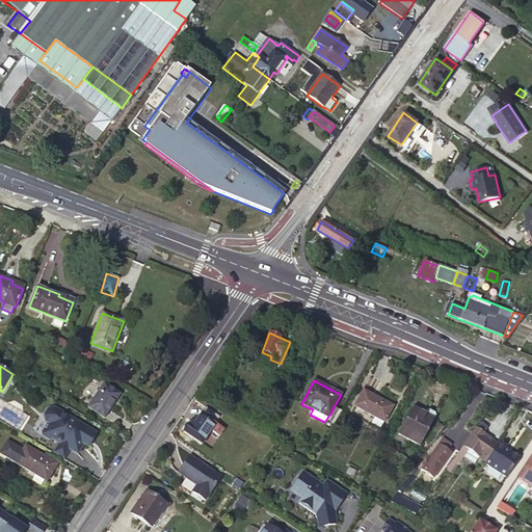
[(88,407),(105,418),(111,408),(110,407),(118,394),(104,383),(88,407)]
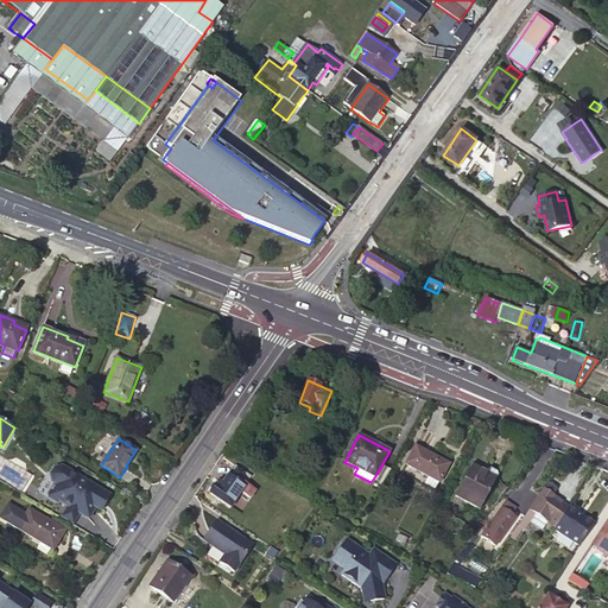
[(450,463),(416,447),(406,464),(441,482),(450,463)]
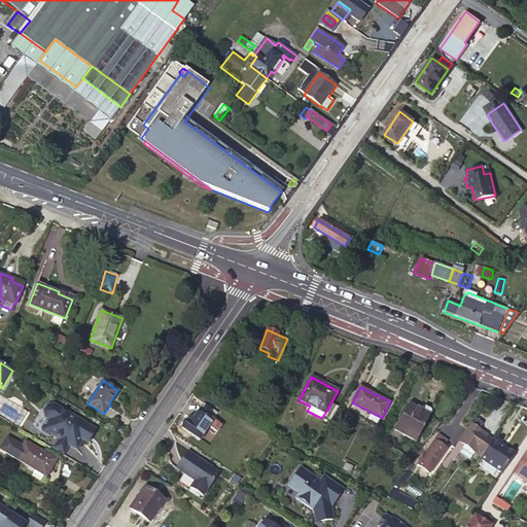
[(340,406),(331,401),(327,410),(324,414),(332,418),(340,406)]
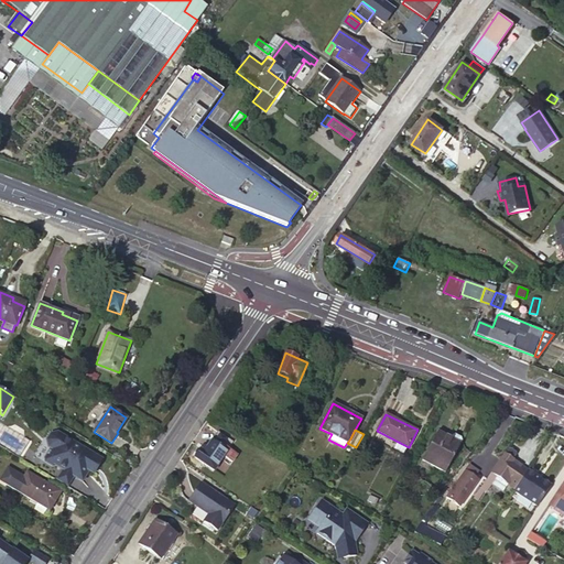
[(218,432),(212,441),(224,449),(226,447),(229,449),(234,443),(218,432)]
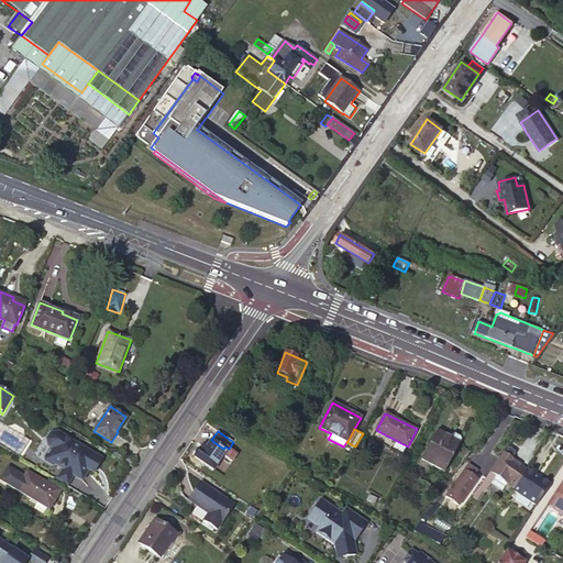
[(445,472),(461,443),(460,443),(461,440),(452,435),(450,439),(437,431),(422,460),(445,472)]
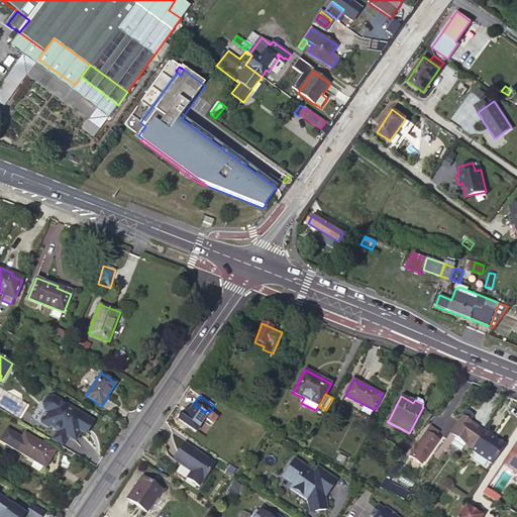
[(86,434),(94,421),(89,419),(54,397),(47,398),(43,404),(45,410),(46,411),(41,420),(42,424),(48,428),(52,427),(58,431),(69,437),(76,441),(82,432),(86,434)]
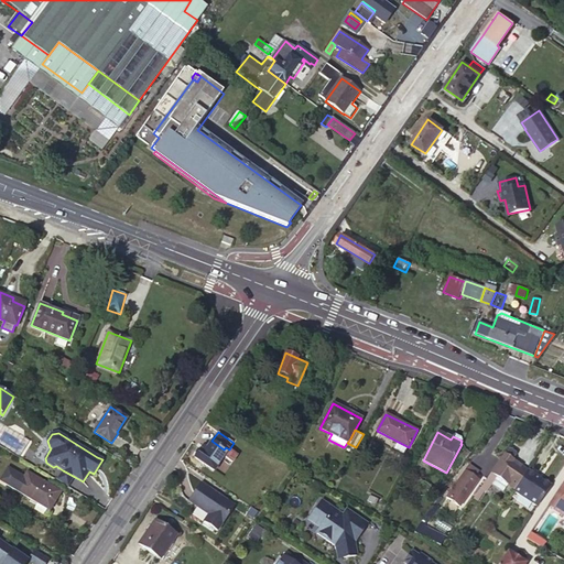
[(232,463),(237,456),(229,449),(226,447),(224,449),(212,441),(206,447),(204,452),(201,448),(195,457),(215,472),(225,457),(232,463)]
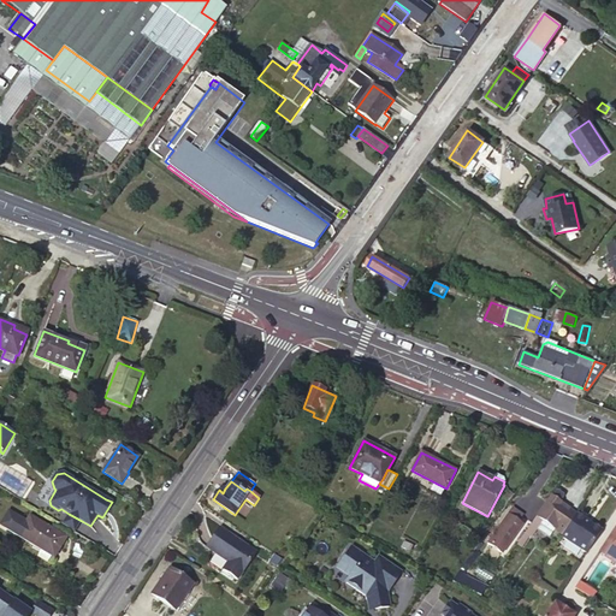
[(496,519),(514,495),(509,491),(491,516),(496,519)]
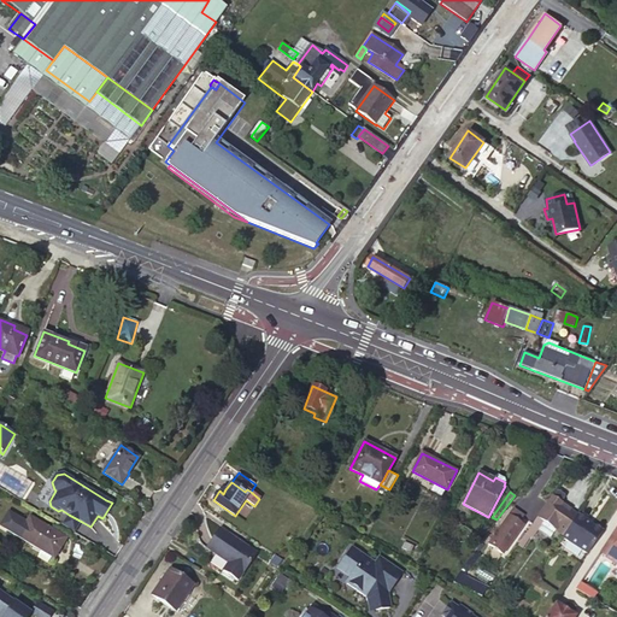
[(576,513),(571,509),(562,503),(564,498),(563,495),(559,493),(557,493),(554,497),(552,495),(526,534),(533,539),(540,528),(539,527),(544,521),(563,535),(576,513)]
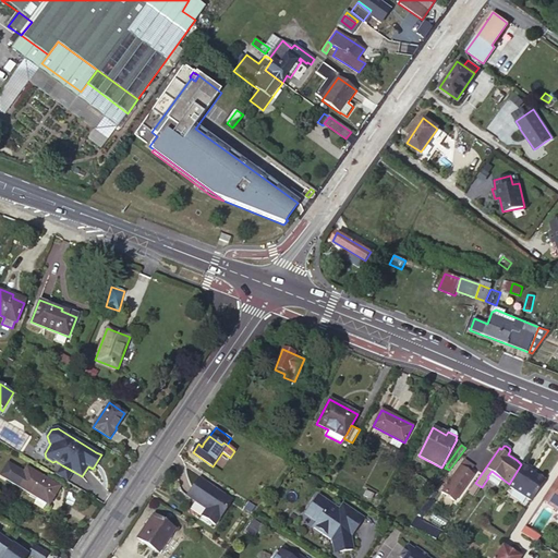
[(46,504),(49,506),(60,487),(26,466),(23,473),(8,463),(2,472),(4,477),(16,485),(15,485),(31,494),(46,504)]
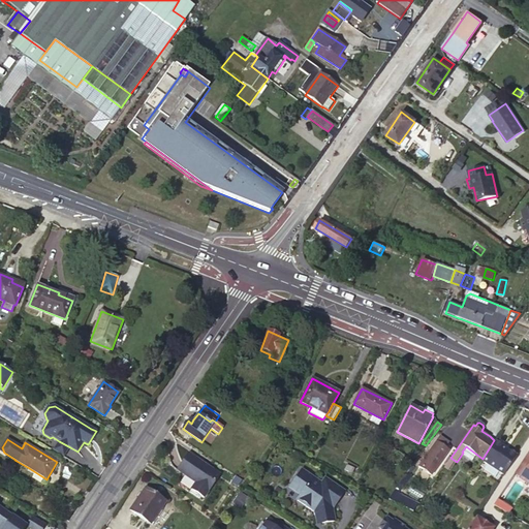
[(432,476),(449,450),(444,446),(445,443),(438,439),(418,467),(432,476)]
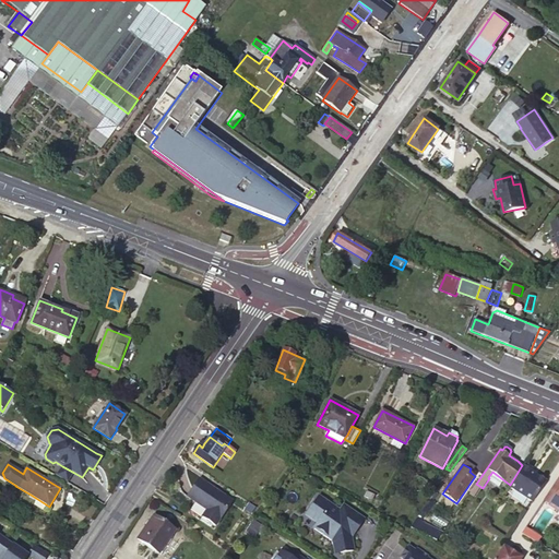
[(546,480),(523,465),(510,486),(533,501),(546,480)]
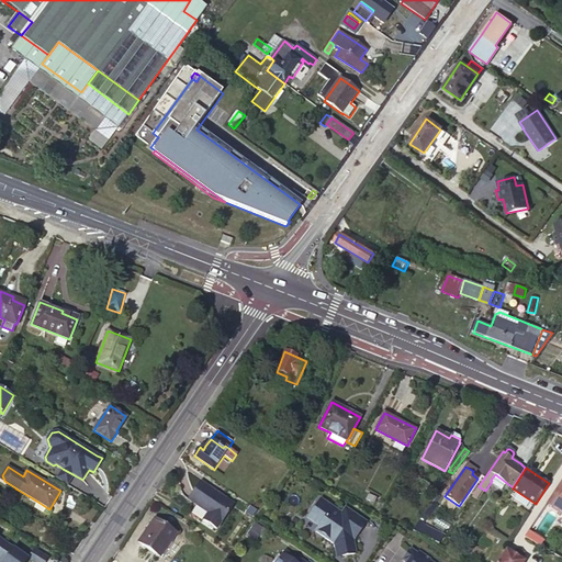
[(63,469),(57,479),(68,485),(75,475),(63,469)]
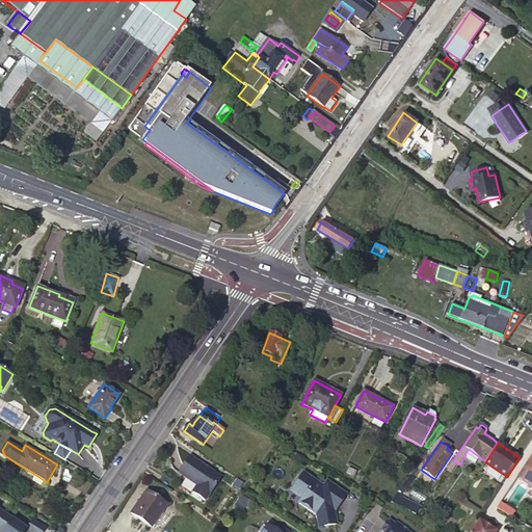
[(531,454),(519,475),(531,483),(531,454)]
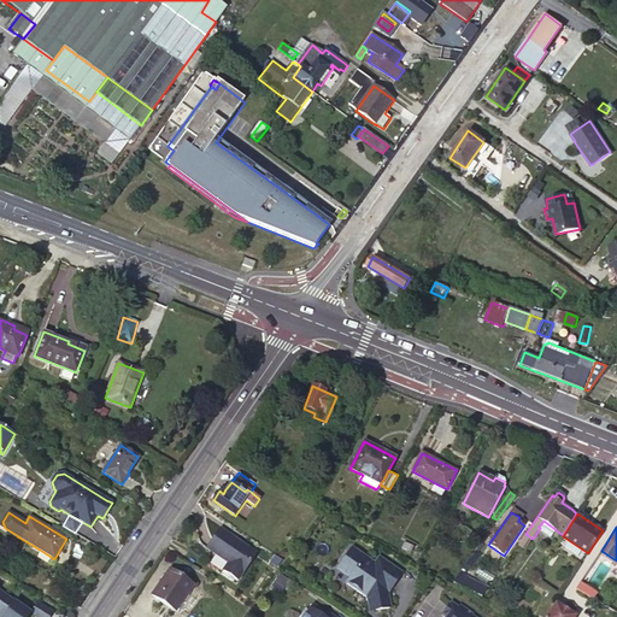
[(256,554),(219,529),(206,548),(228,563),(223,571),(238,581),(256,554)]
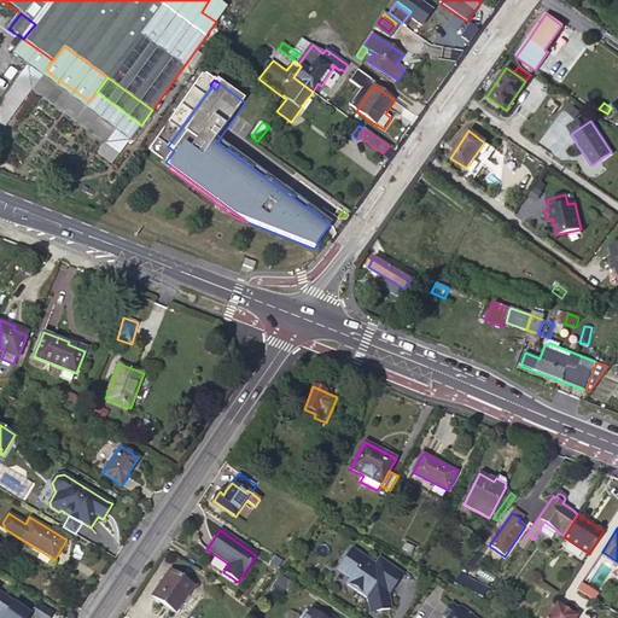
[(51,558),(34,547),(31,549),(40,554),(39,555),(48,561),(51,558)]
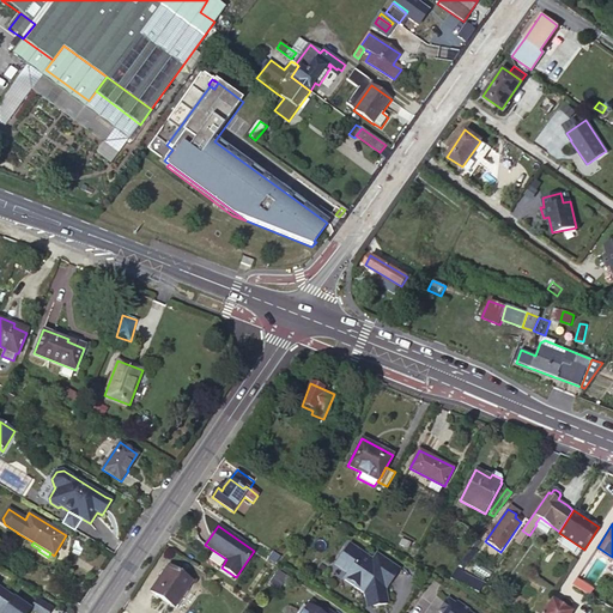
[(399,569),(382,558),(381,560),(374,556),(371,559),(362,553),(349,545),(334,565),(347,575),(344,581),(363,594),(365,602),(371,601),(372,607),(388,605),(386,589),(399,569)]
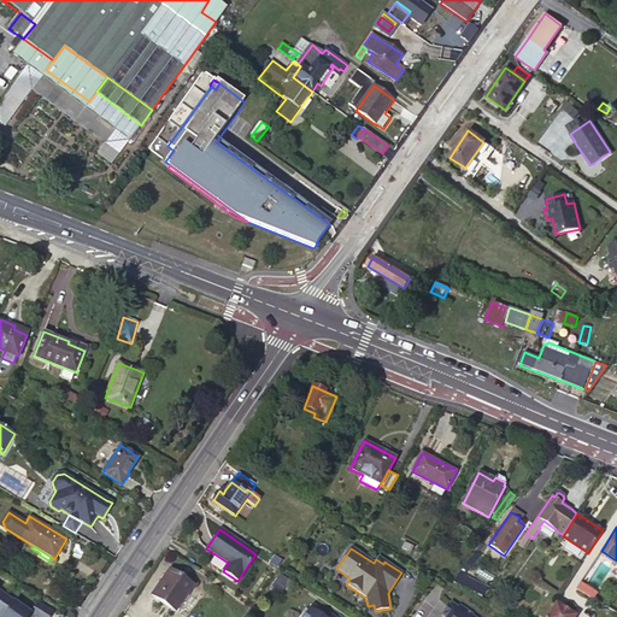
[(471,569),(481,557),(475,553),(466,565),(471,569)]
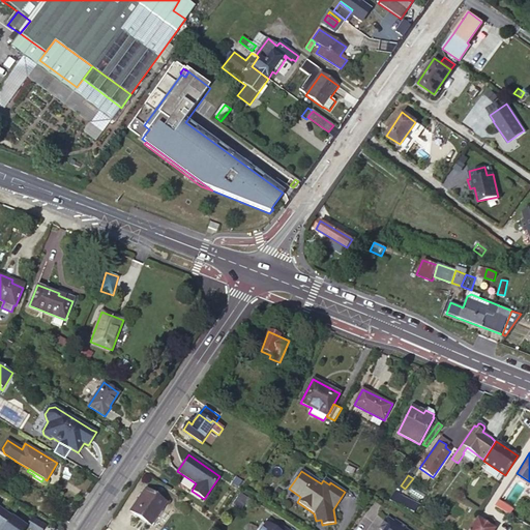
[(167,503),(146,489),(130,510),(151,525),(167,503)]
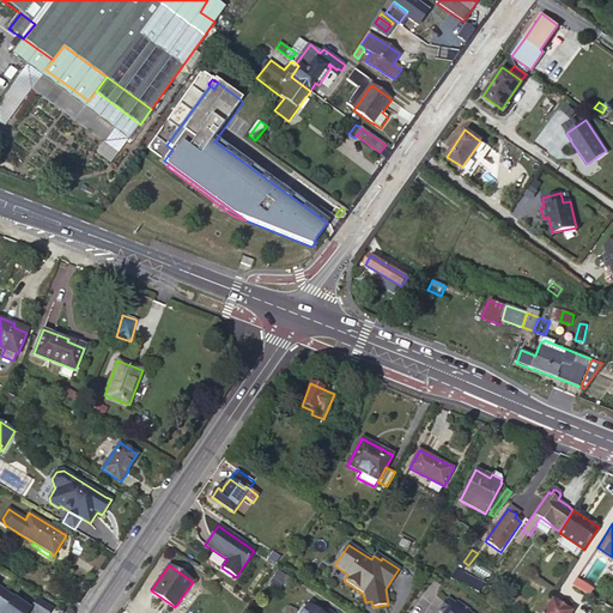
[(30,607),(6,590),(0,598),(0,610),(4,612),(2,612),(28,612),(31,608),(36,612),(49,612),(53,610),(37,599),(30,607)]
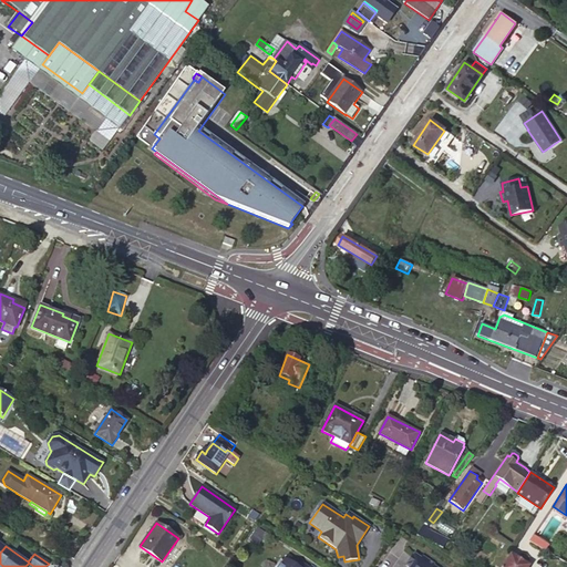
[(527,566),(528,566),(518,559),(521,557),(513,552),(511,555),(502,566),(527,566)]
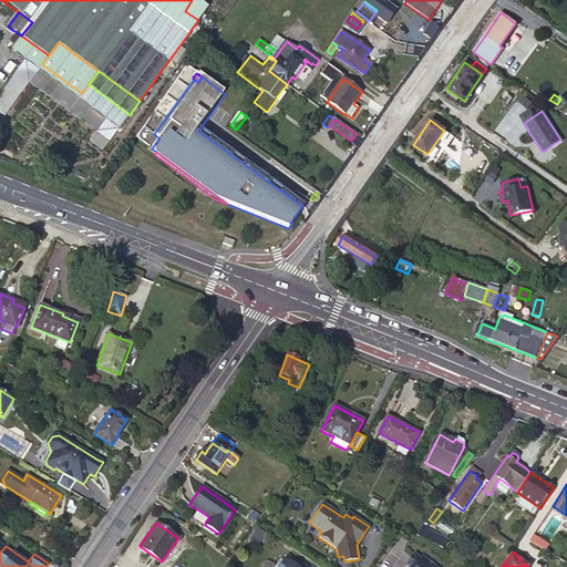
[(434,566),(429,563),(421,558),(414,553),(406,565),(409,566),(434,566)]
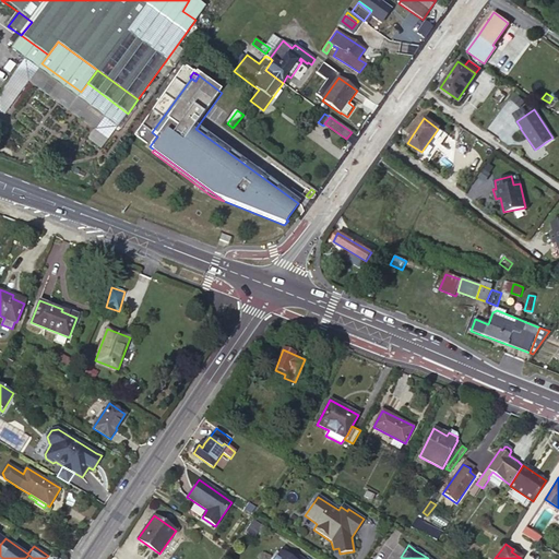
[(418,546),(415,550),(423,555),(426,550),(418,546)]
